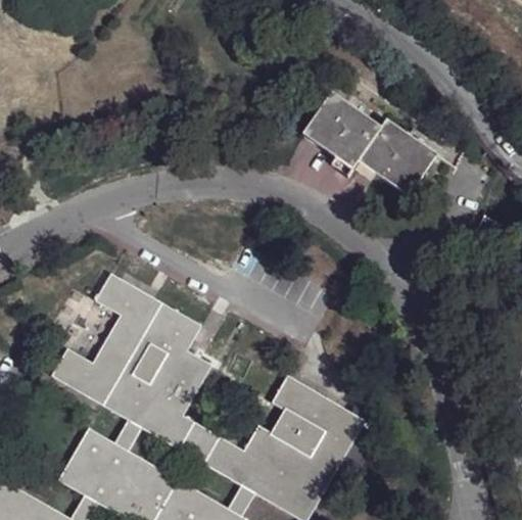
[(407,194),(435,152),(385,116),(380,124),(331,91),(302,132),(351,168),(357,160),(407,194)]
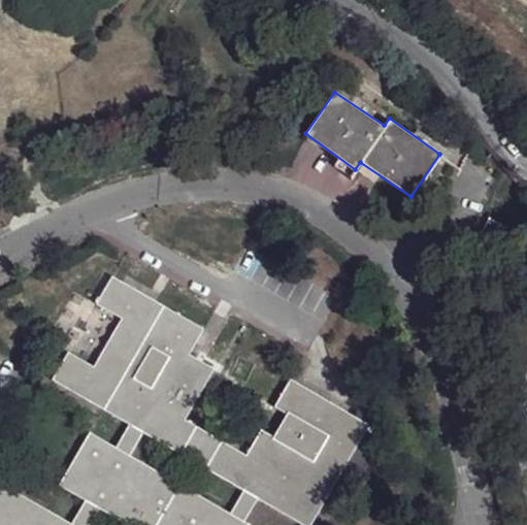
[(307,524),(368,423),(290,378),(274,404),(288,411),(273,435),(261,428),(246,453),(184,418),(212,366),(188,353),(202,327),(111,274),(96,301),(121,316),(93,365),(68,351),(52,378),(306,524),(307,524)]
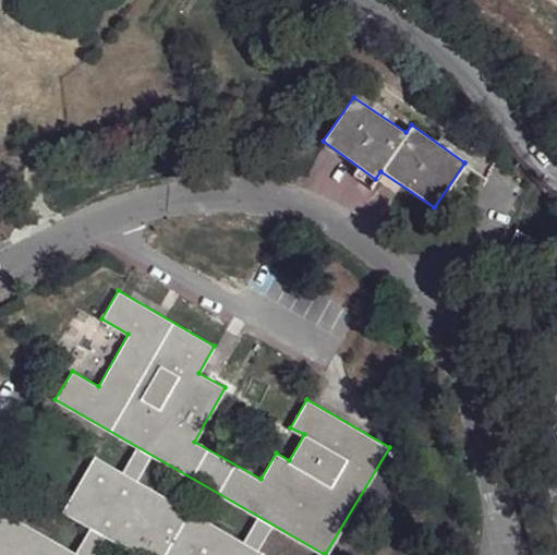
[(138,554),(266,554),(95,455),(62,510),(138,554)]
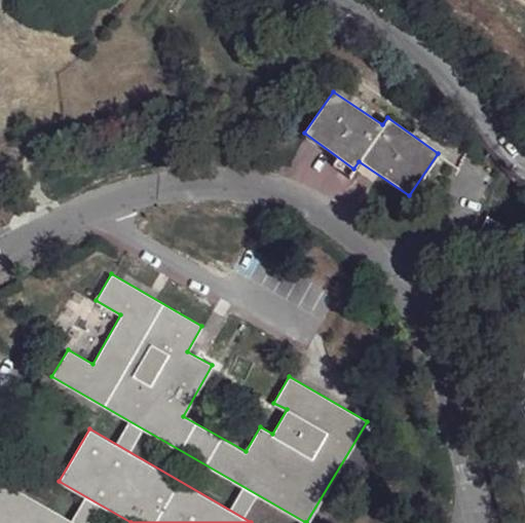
[(0,522),(76,522),(0,480),(0,522)]
